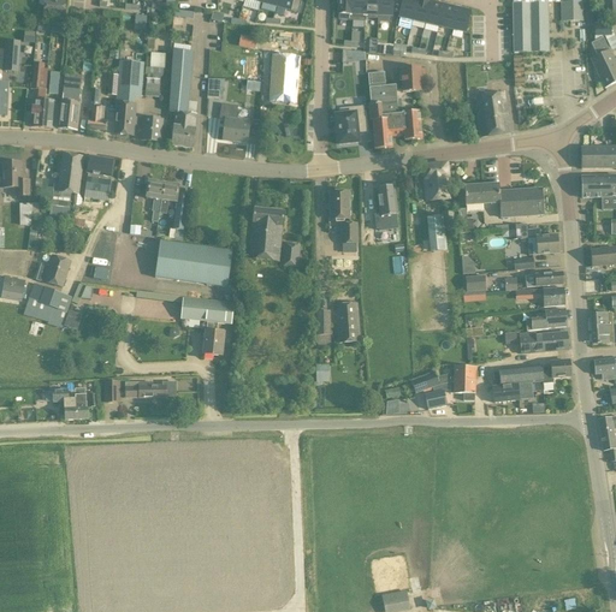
[(45,0),(45,12),(64,13),(65,0),(45,0)]
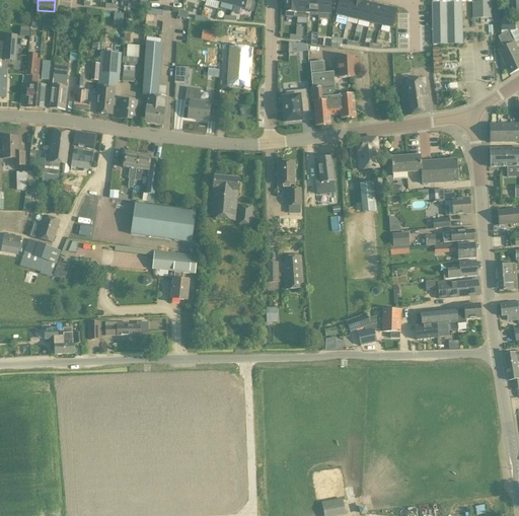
[(233,0),(232,3),(245,6),(251,8),(253,0),(233,0)]
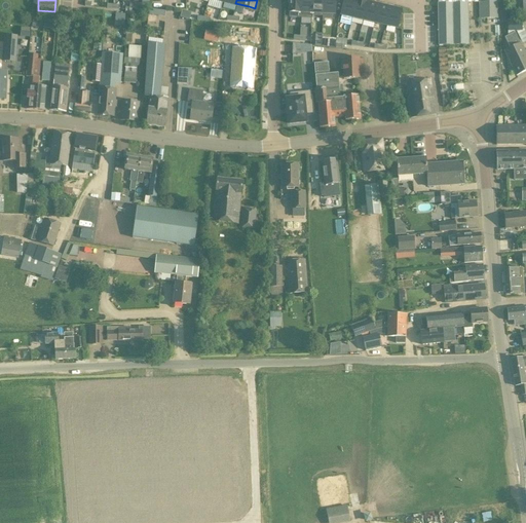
[(290,0),(289,14),(300,15),(300,0),(290,0)]
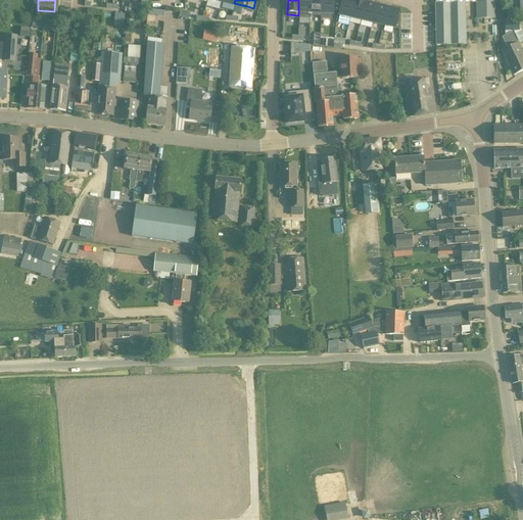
[(298,0),(298,15),(310,15),(310,13),(310,0),(298,0)]
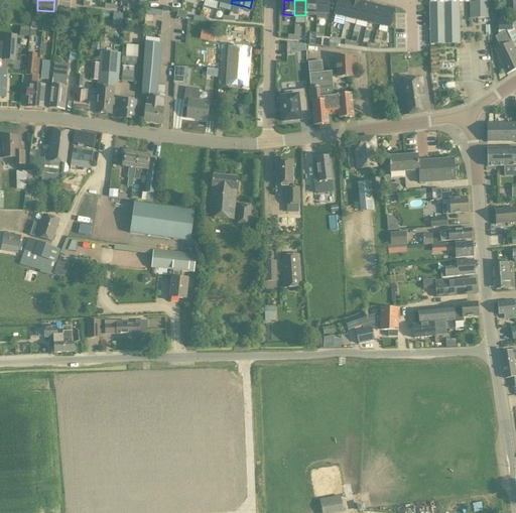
[(305,0),(305,13),(316,13),(316,11),(316,0),(305,0)]
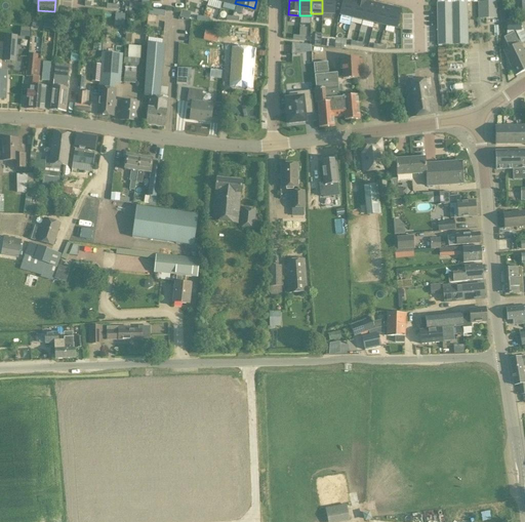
[(322,0),(322,11),(333,12),(334,0),(322,0)]
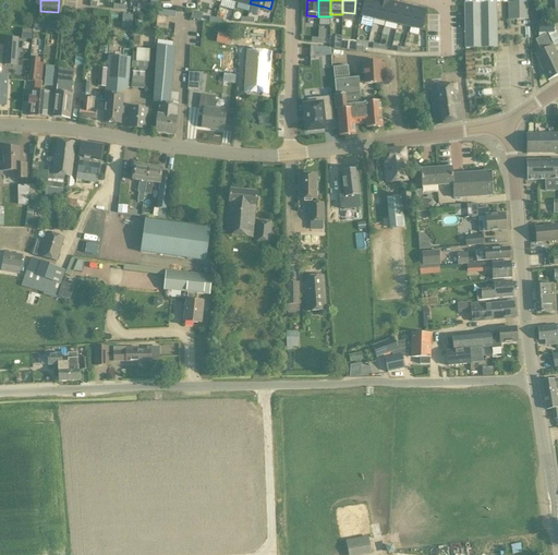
[(363,0),(361,13),(373,16),(377,0),(363,0)]
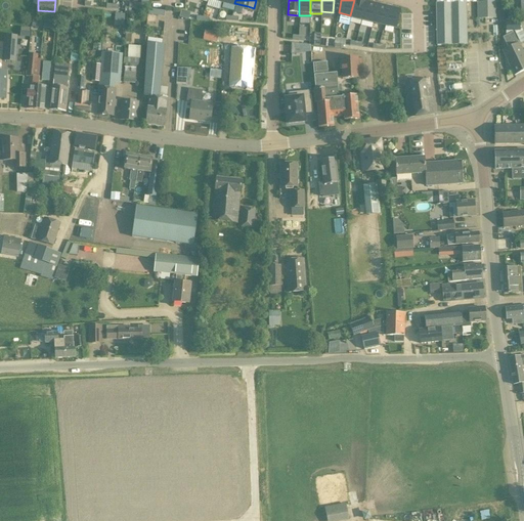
[(354,0),(350,15),(361,17),(365,0),(354,0)]
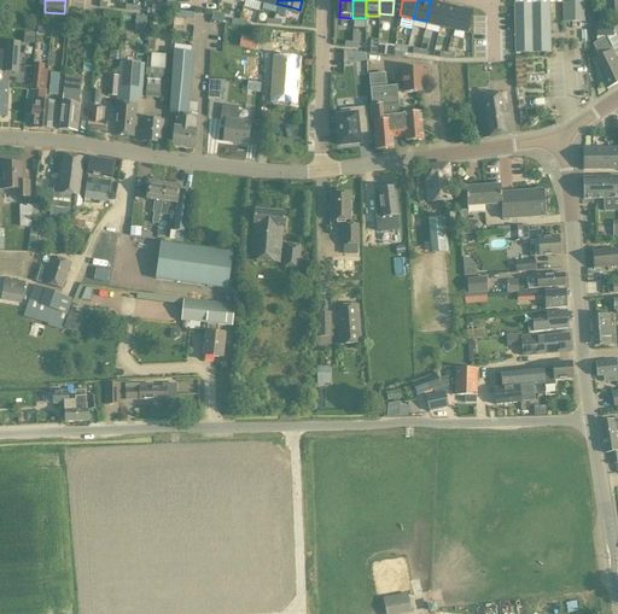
[(431,0),(426,21),(439,24),(444,4),(431,0)]
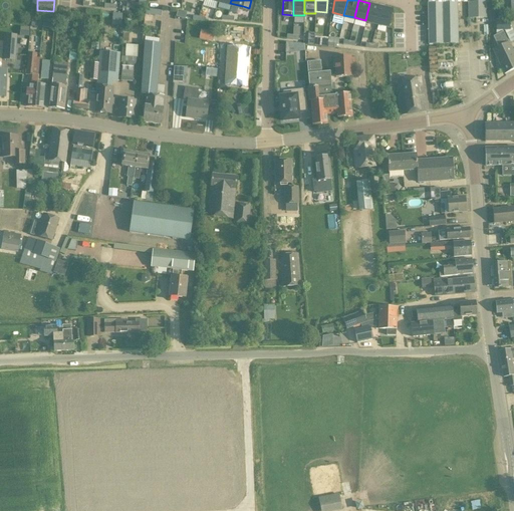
[(457,0),(467,0),(427,0),(428,42),(458,41),(457,0)]
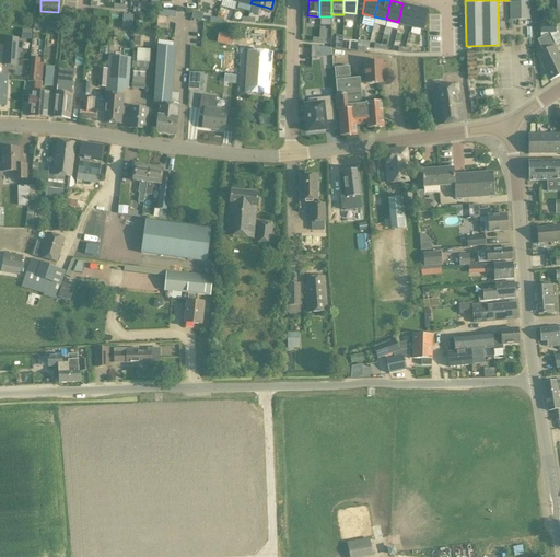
[(528,0),(511,0),(512,18),(529,18),(528,0)]
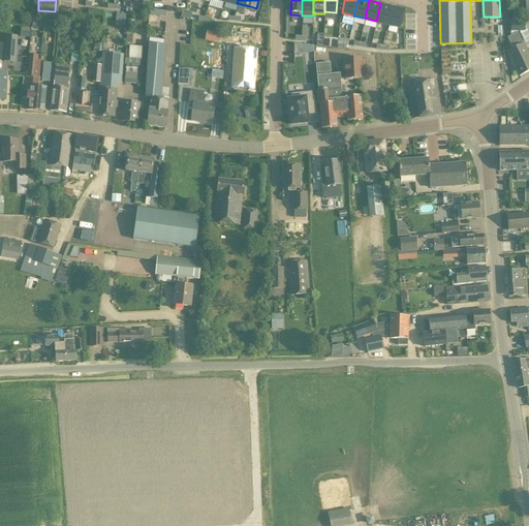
[(380,3),(376,21),(387,24),(392,5),(380,3)]
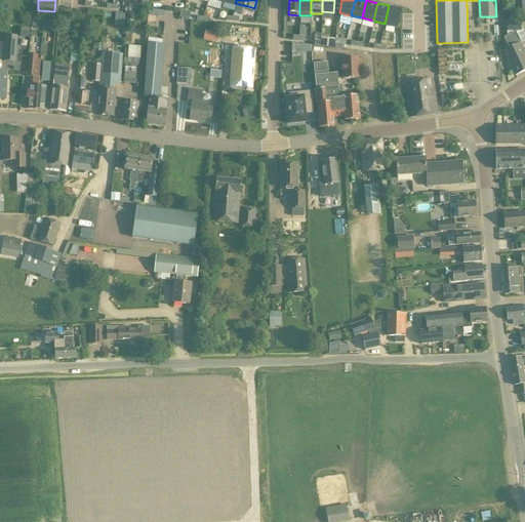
[(389,5),(385,24),(396,26),(401,8),(389,5)]
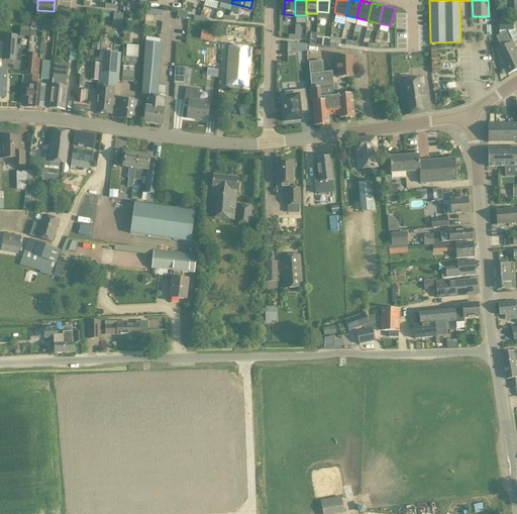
[(185,16),(186,9),(177,7),(175,14),(185,16)]
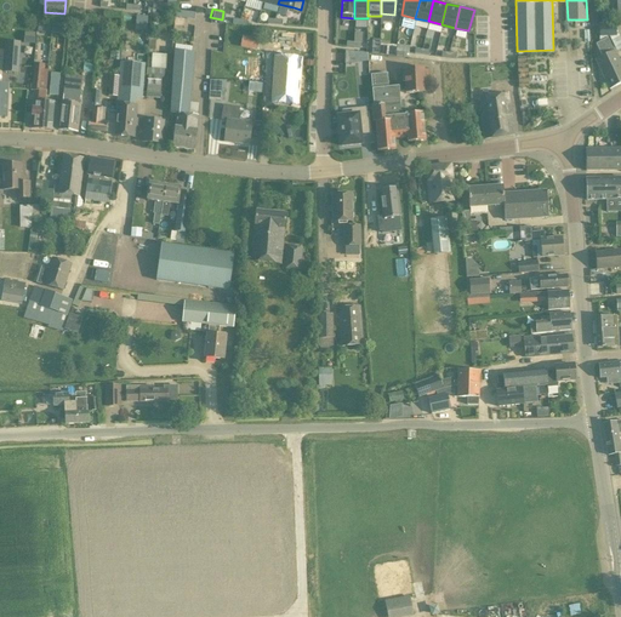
[(134,27),(146,27),(146,12),(134,12),(134,27)]
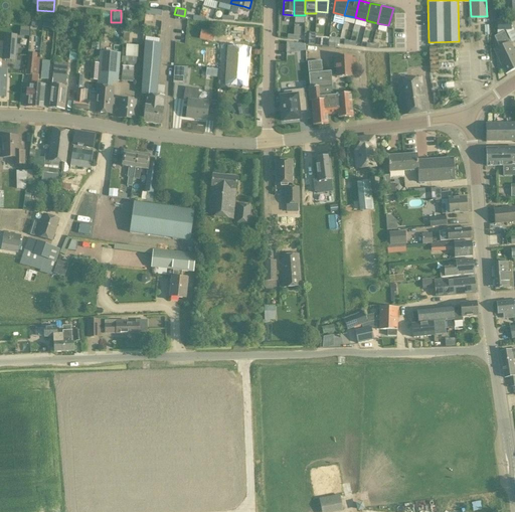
[(42,15),(32,14),(31,23),(41,24),(42,15)]
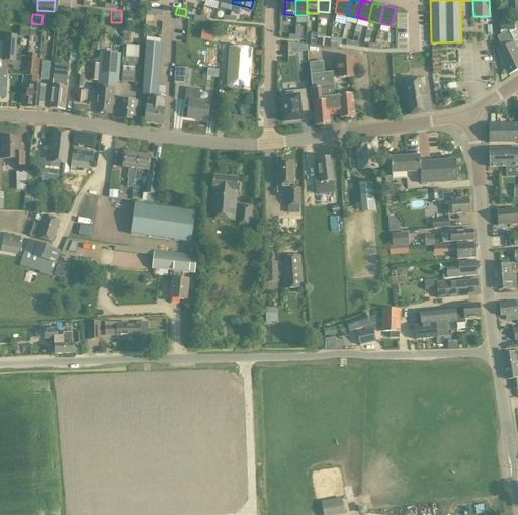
[(512,19),(500,20),(500,28),(500,32),(507,29),(506,27),(512,27),(512,19)]
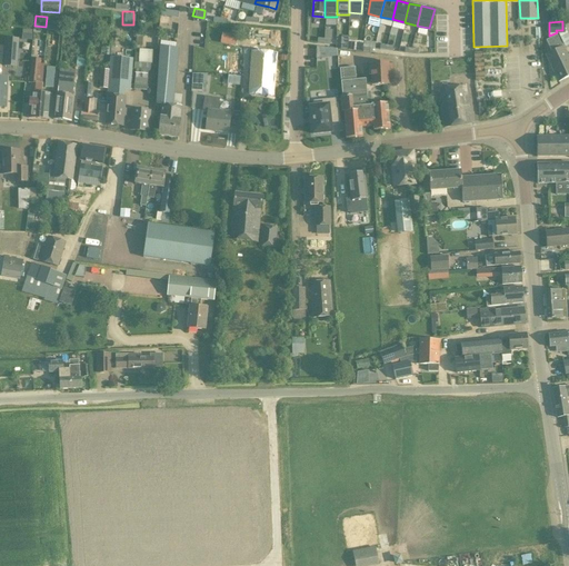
[(21,27),(21,38),(32,38),(32,27),(21,27)]
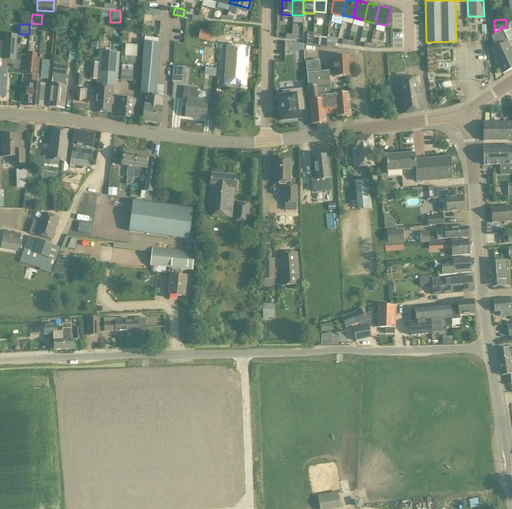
[(199,28),(198,36),(212,39),(213,30),(199,28)]
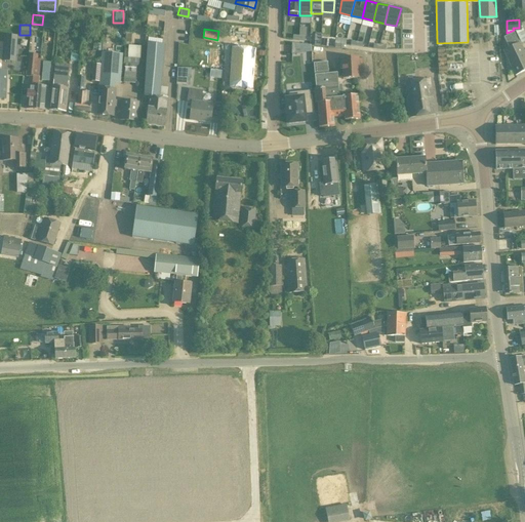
[(503,35),(509,46),(503,49),(510,64),(515,73),(524,68),(524,50),(524,51),(514,30),(507,33),(503,35)]
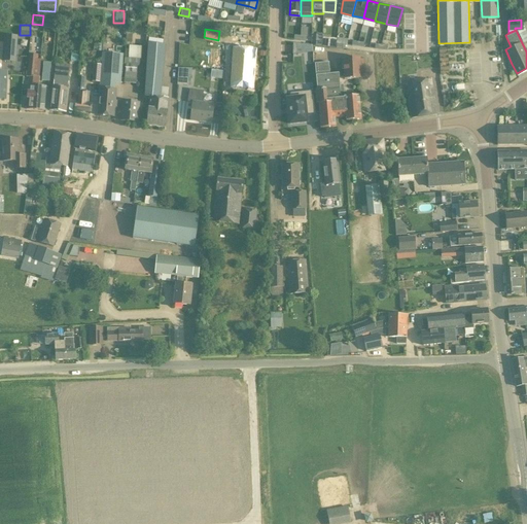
[(5,32),(3,59),(16,59),(18,33),(5,32)]
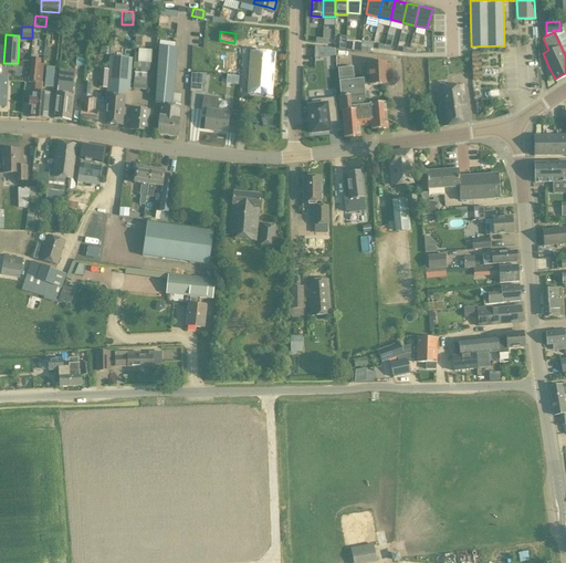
[(174,84),(175,69),(176,70),(178,45),(159,43),(155,101),(161,102),(157,132),(176,134),(180,104),(171,103),(174,84)]
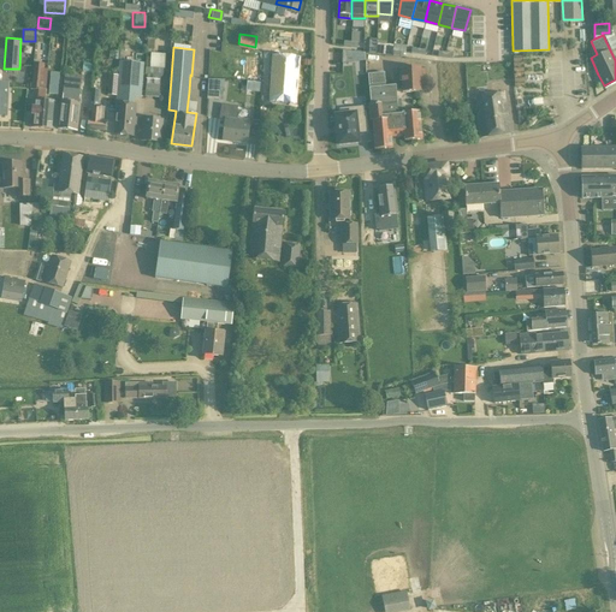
[(164,75),(165,52),(150,51),(150,55),(146,54),(144,65),(144,73),(164,75)]
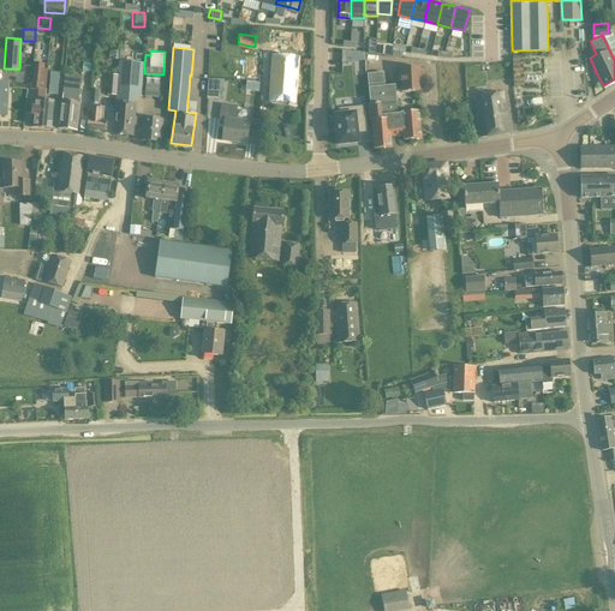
[(298,55),(272,53),(268,99),(296,101),(298,55)]
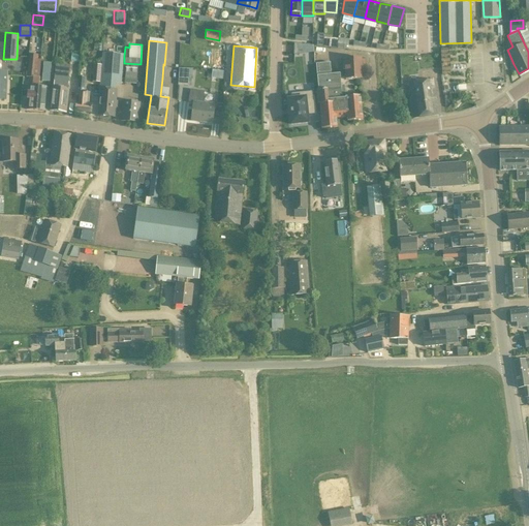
[(447,48),(437,48),(438,88),(441,88),(440,70),(447,70),(447,48)]
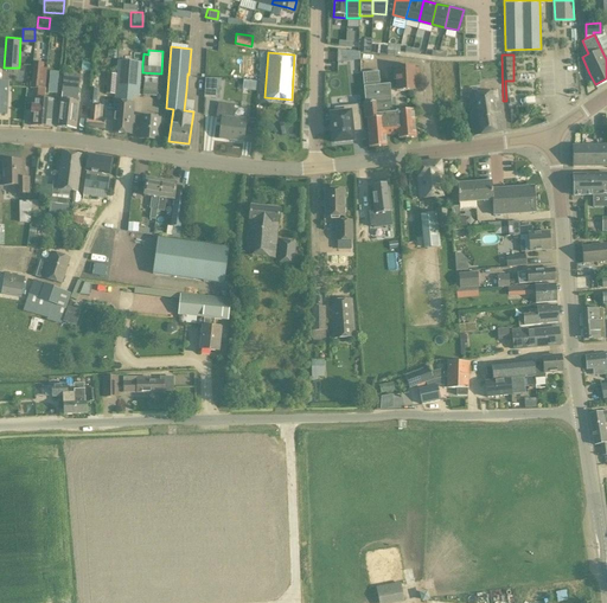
[(141,61),(119,58),(115,91),(138,94),(141,61)]
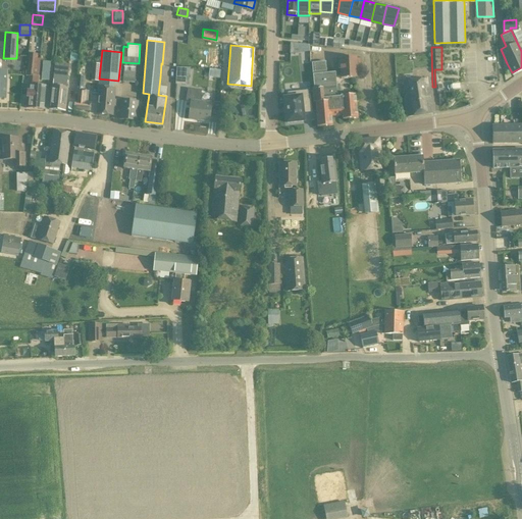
[(25,105),(36,106),(38,83),(39,73),(38,73),(40,56),(37,56),(38,52),(29,51),(25,73),(28,74),(28,82),(25,105)]
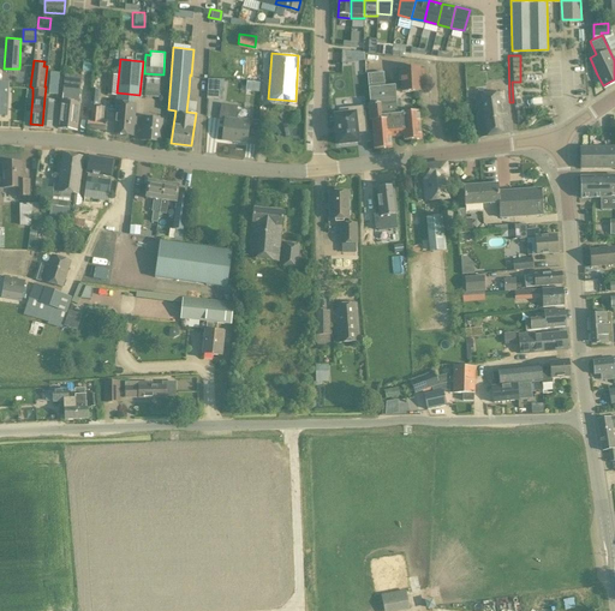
[(421,89),(419,75),(424,75),(424,66),(419,67),(419,65),(400,66),(401,90),(421,89)]
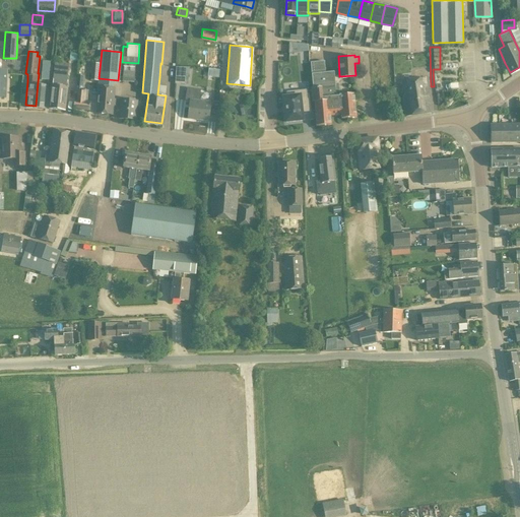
[(356,116),(354,91),(339,93),(338,81),(334,81),(333,70),(325,70),(324,59),(310,60),(312,86),(310,86),(312,101),(313,101),(316,124),(331,123),(330,112),(340,111),(340,117),(356,116)]
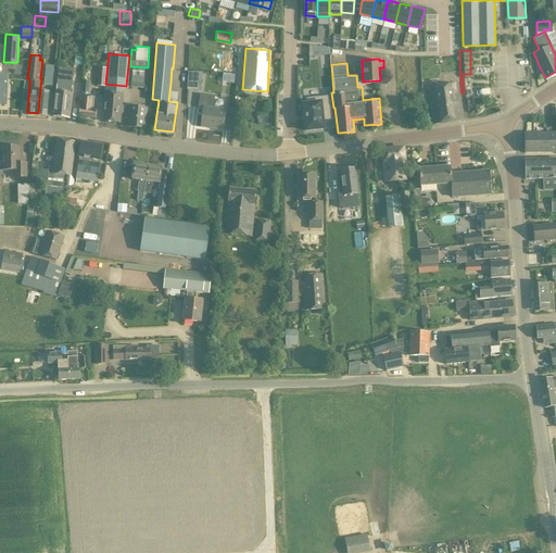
[(98,65),(96,83),(103,83),(105,65),(98,65)]
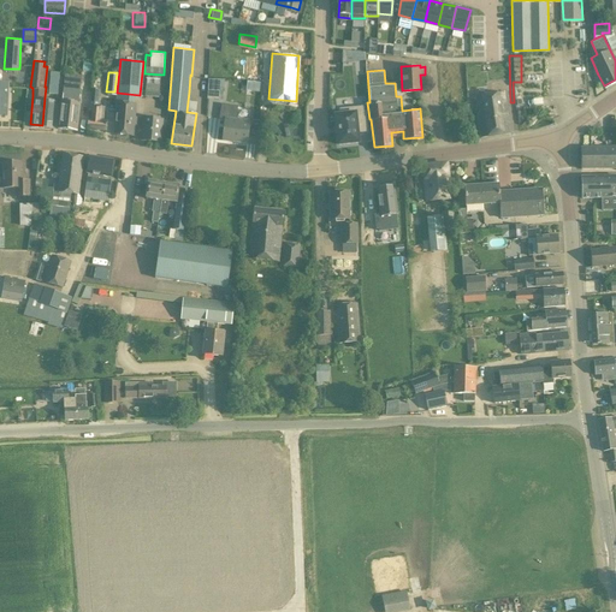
[(49,77),(48,91),(58,93),(59,77),(49,77)]
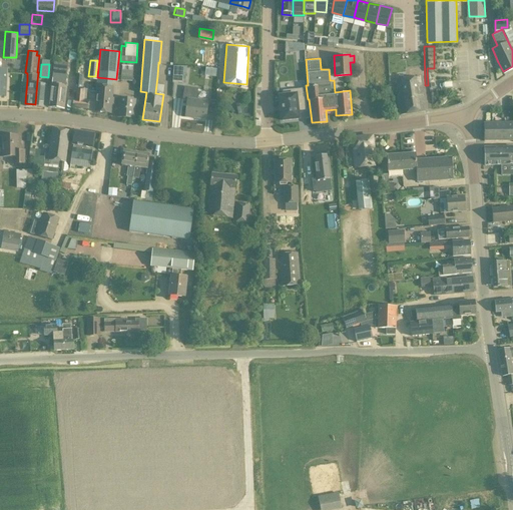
[(66,78),(67,67),(53,66),(52,76),(51,83),(50,83),(48,105),(63,107),(66,78)]
